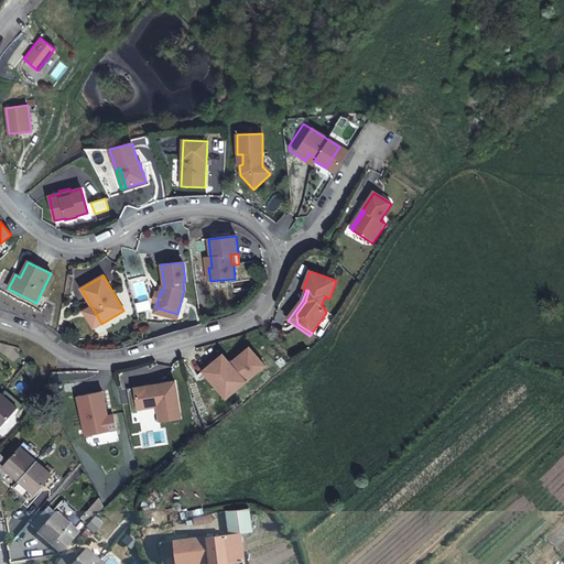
[(149,301),(136,304),(138,313),(151,310),(149,301)]
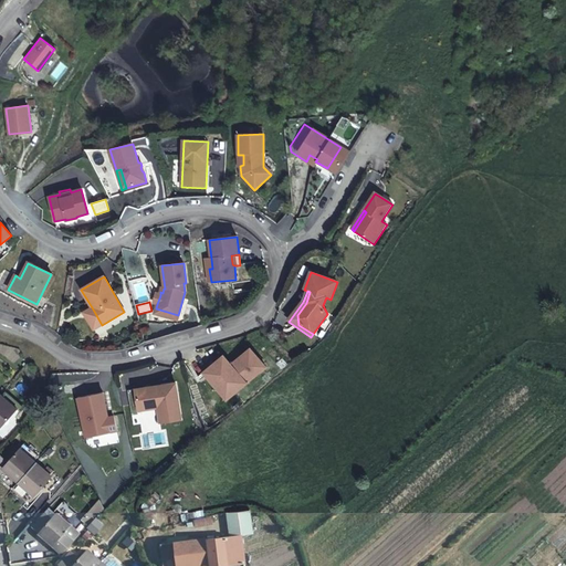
[(92,307),(83,313),(93,329),(102,325),(92,307)]
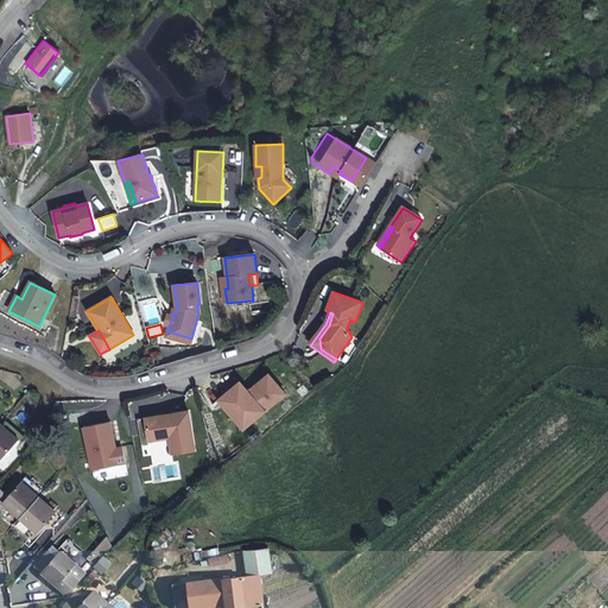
[(191,339),(168,331),(166,337),(190,344),(191,339)]
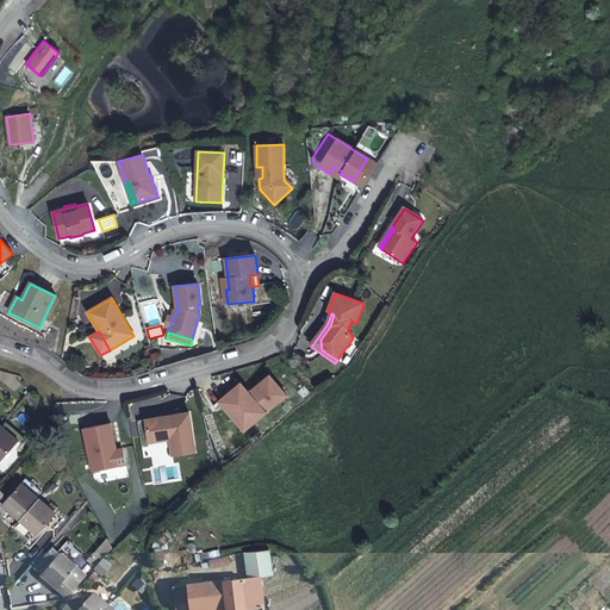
[(246,391),(224,409),(244,431),(286,397),(269,377),(249,394),(246,391)]
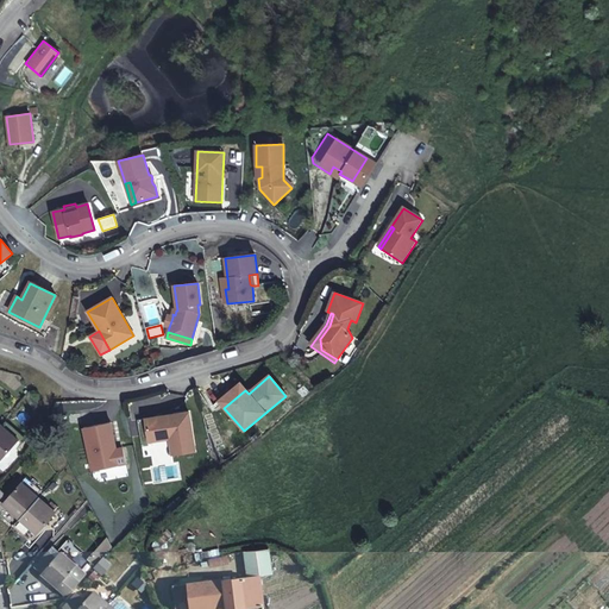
[(219,402),(224,408),(245,390),(240,384),(219,402)]
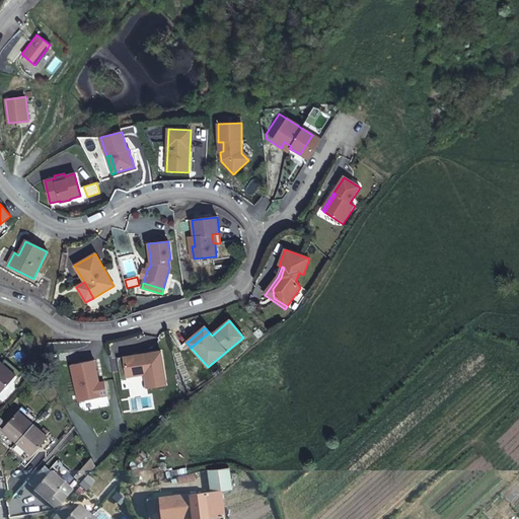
[(161,352),(124,357),(127,376),(144,374),(147,387),(166,385),(161,352)]
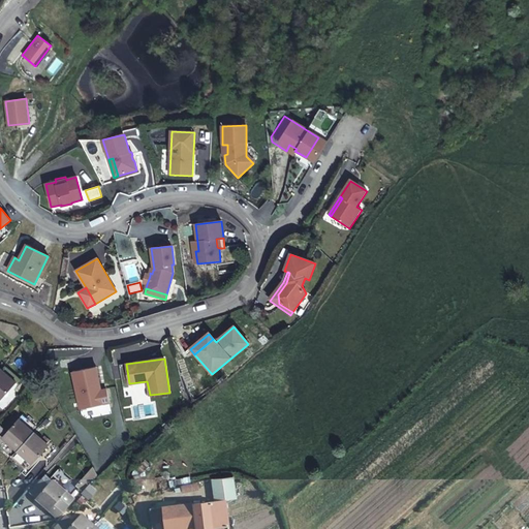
[(0,371),(12,383),(18,385),(22,381),(2,364),(0,366),(0,371)]
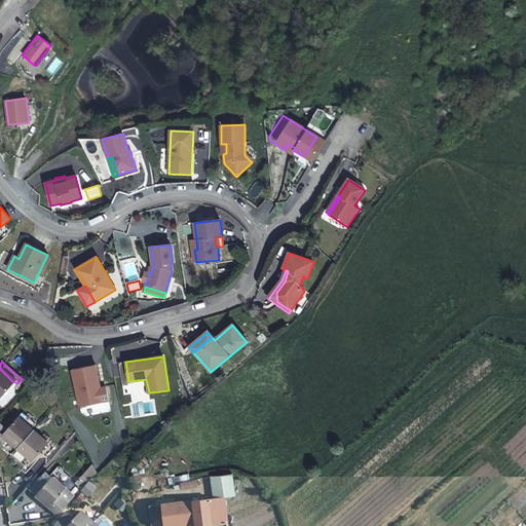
[(95,365),(71,369),(78,407),(108,401),(105,386),(100,387),(95,365)]
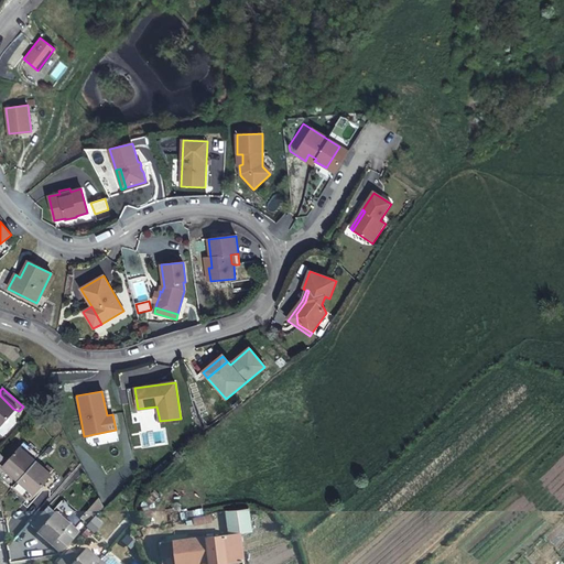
[(0,396),(0,423),(13,409),(0,396)]
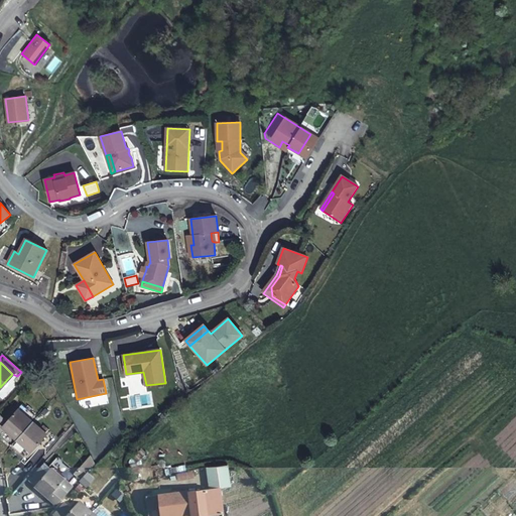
[(45,435),(17,410),(1,428),(28,454),(45,435)]
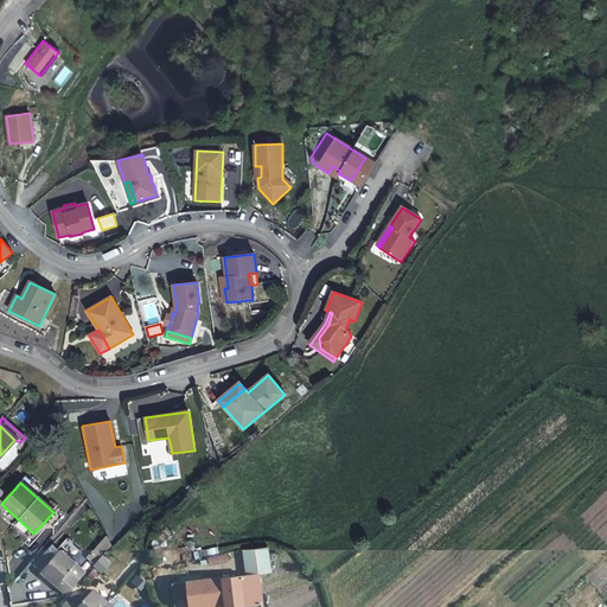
[(109,534),(93,553),(98,557),(113,541),(109,534)]
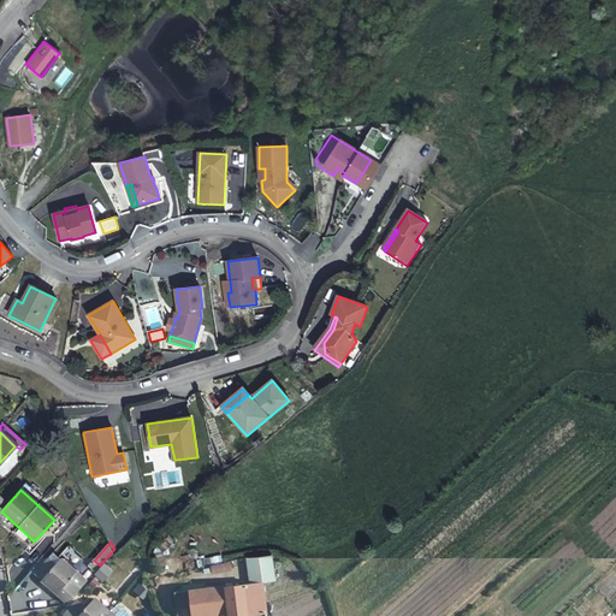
[(248,580),(260,579),(272,576),(268,550),(244,554),(248,580)]
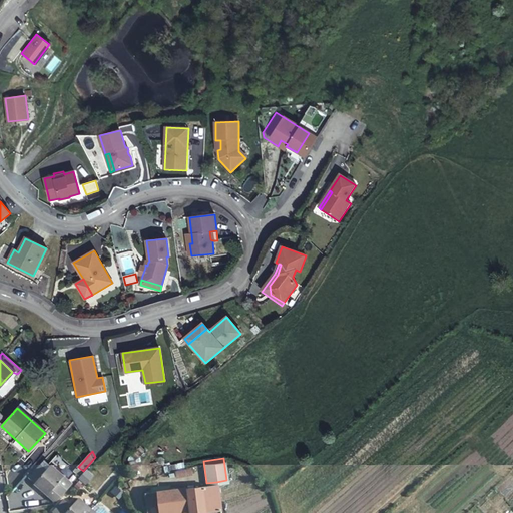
[(44,466),(31,480),(37,485),(50,471),(52,468),(46,463),(44,466)]
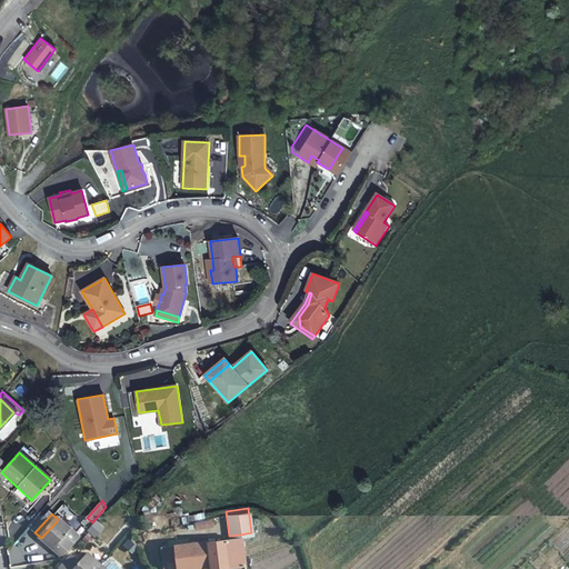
[(59,518),(41,538),(63,557),(80,537),(59,518)]
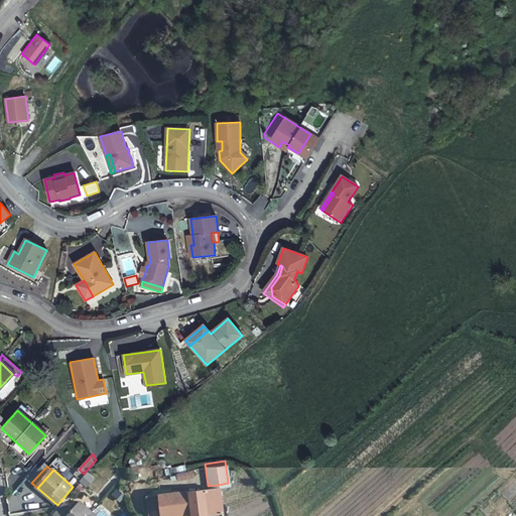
[(84,474),(79,470),(75,474),(80,478),(84,474)]
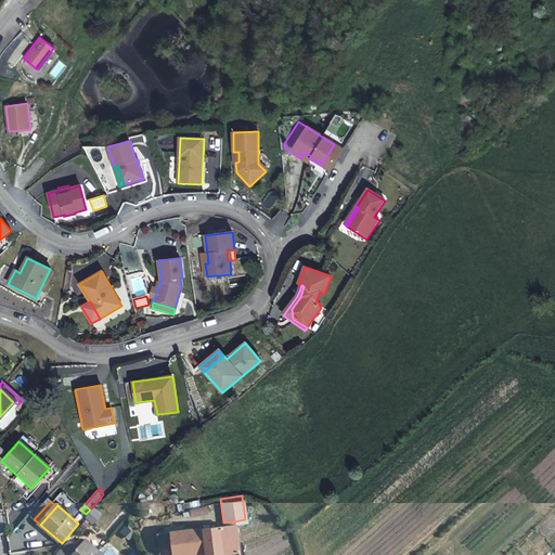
[(95,525),(102,514),(92,508),(86,519),(95,525)]
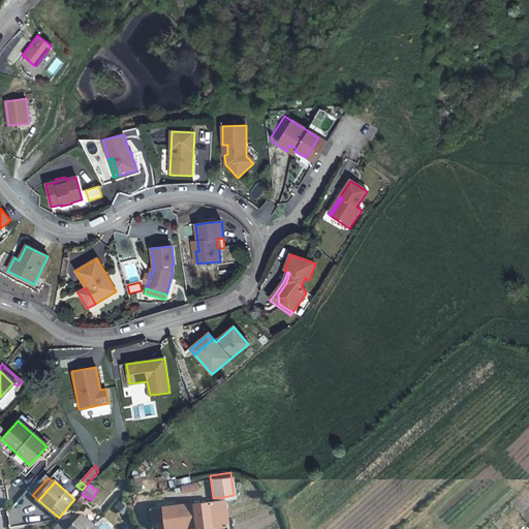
[(164,505),(167,528),(180,526),(197,523),(198,526),(198,528),(228,528),(223,497),(213,498),(164,505)]
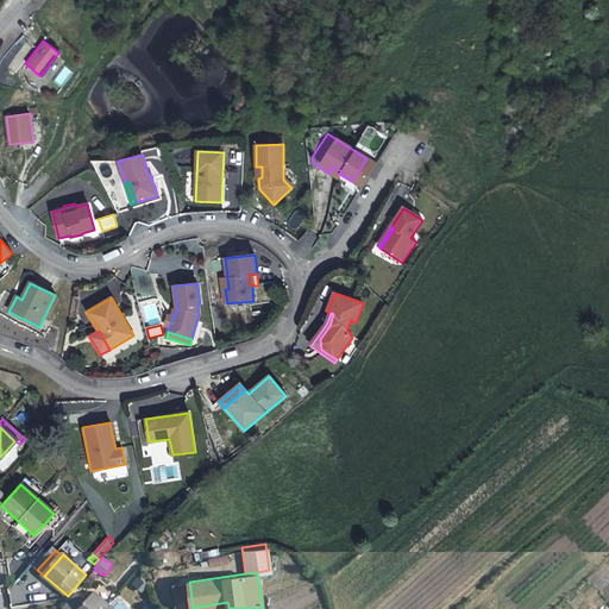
[(117,608),(110,603),(95,590),(86,601),(77,594),(66,607),(68,608),(117,608)]
